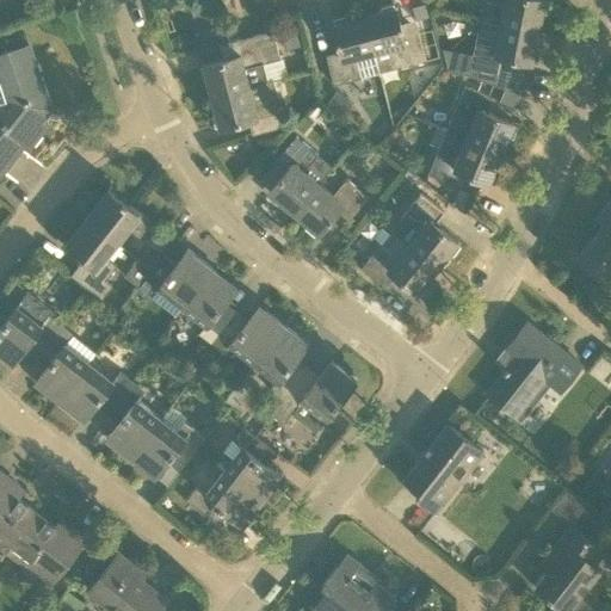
[(501,23),(539,31),(545,0),(485,0),(505,5),(501,23)]
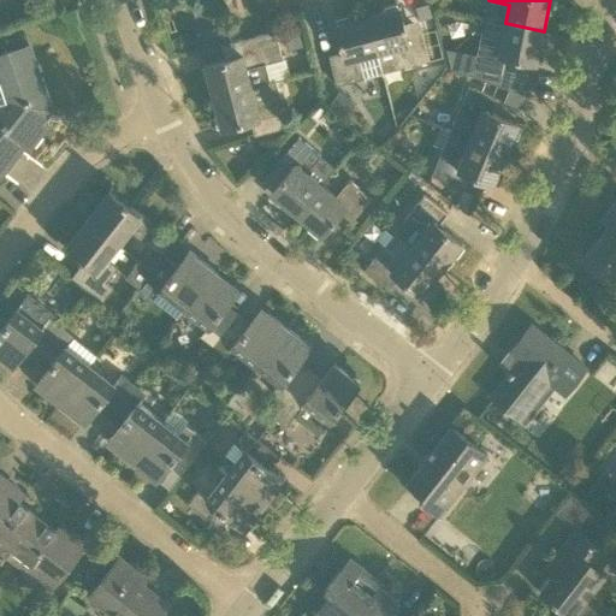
[(395,48),(401,69),(430,61),(421,33),(408,36),(400,7),(368,16),(378,52),(395,48)]
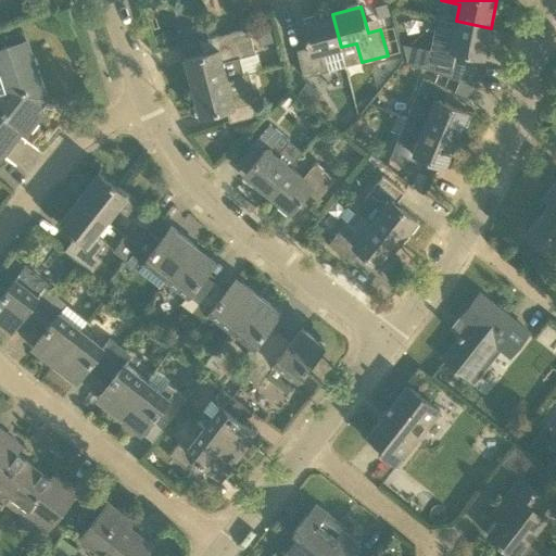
[(304,77),(328,71),(324,52),(341,47),(332,14),(304,22),(311,47),(297,51),(304,77)]
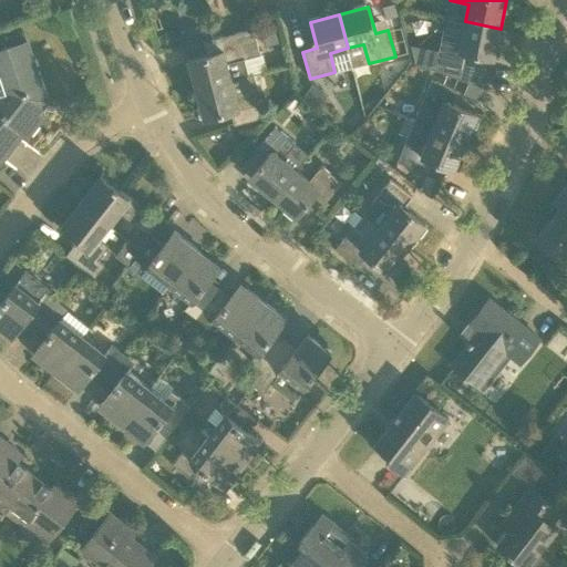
[(495,59),(501,29),(465,21),(462,39),(442,35),(437,61),(465,66),(467,53),(495,59)]
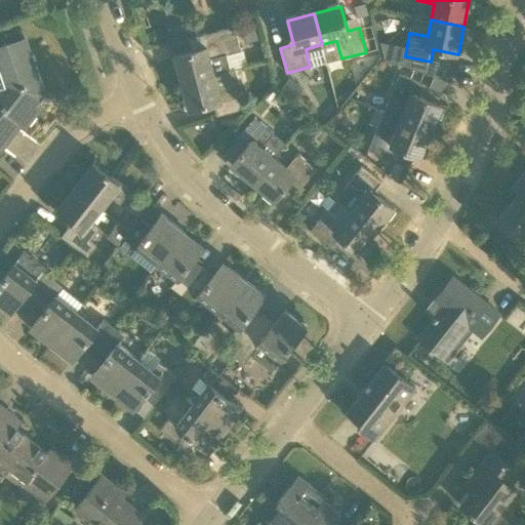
[(153,33),(156,44),(171,40),(168,27),(153,31),(153,33)]
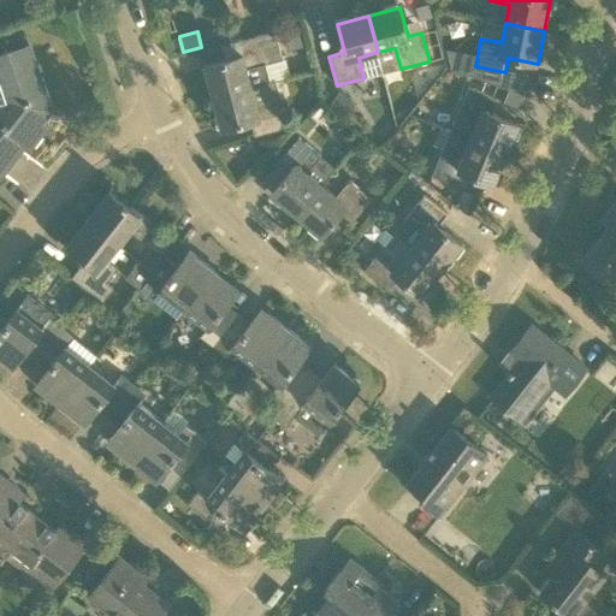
[(247,69),(283,59),(276,31),(230,43),(234,58),(206,65),(214,98),(252,88),(252,87),(247,69)]
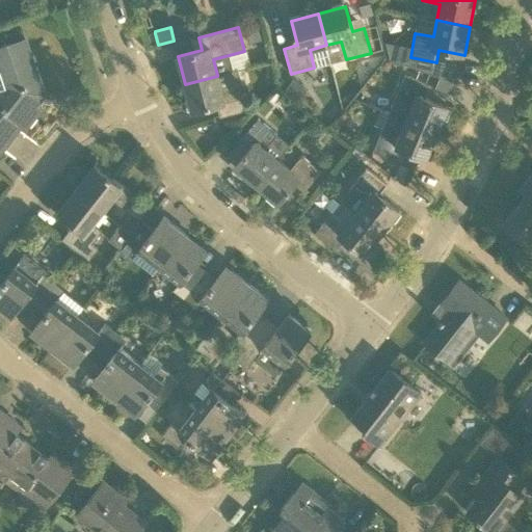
[(244,30),(248,45),(263,42),(259,27),(244,30)]
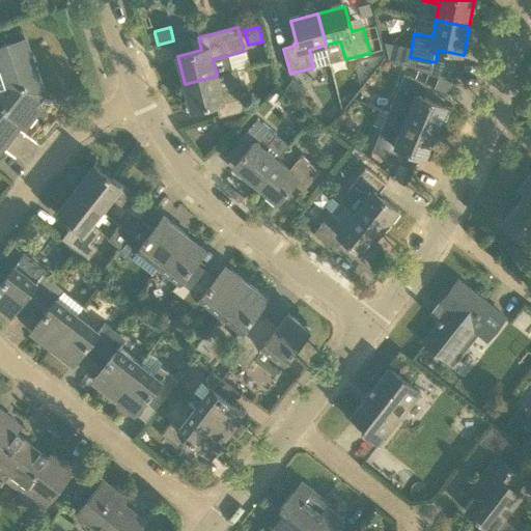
[(0,151),(0,152),(23,124),(27,128),(37,114),(28,107),(38,94),(36,87),(39,85),(34,67),(35,67),(26,40),(0,48),(0,71),(5,70),(11,88),(5,94),(0,90),(0,151)]
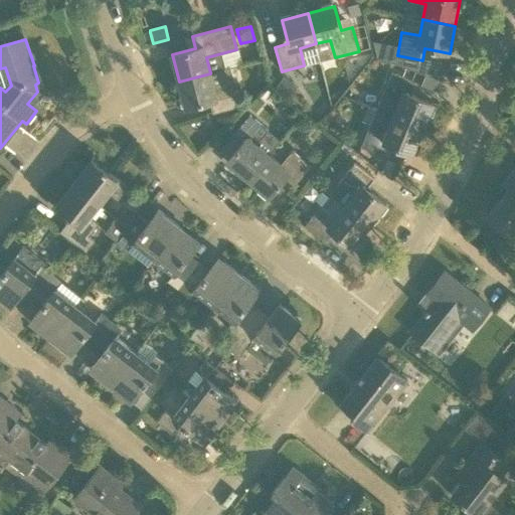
[(186,108),(210,102),(213,114),(237,108),(231,83),(234,82),(230,66),(210,72),(210,73),(179,81),(186,108)]
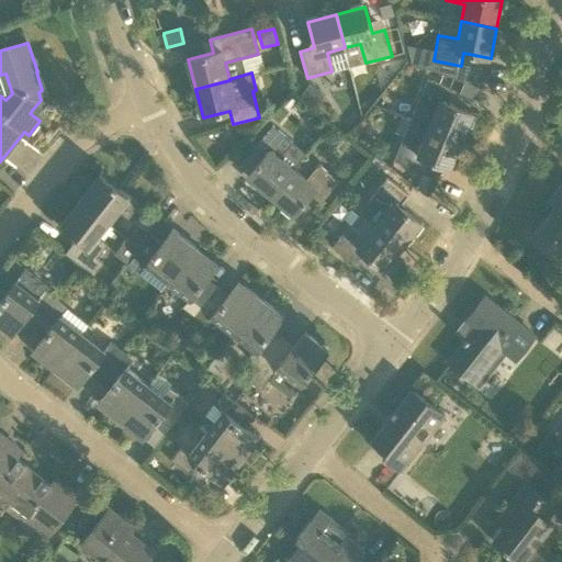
[(474,113),(449,103),(454,90),(428,79),(417,104),(426,108),(419,123),(462,142),(474,113)]
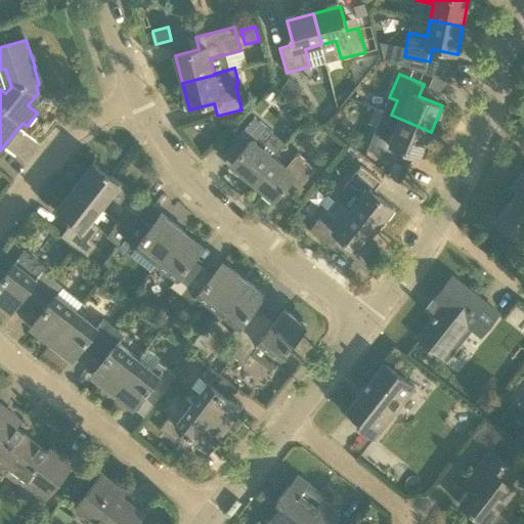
[(421,158),(431,132),(391,115),(385,130),(378,127),(367,149),(392,160),(397,147),(421,158)]
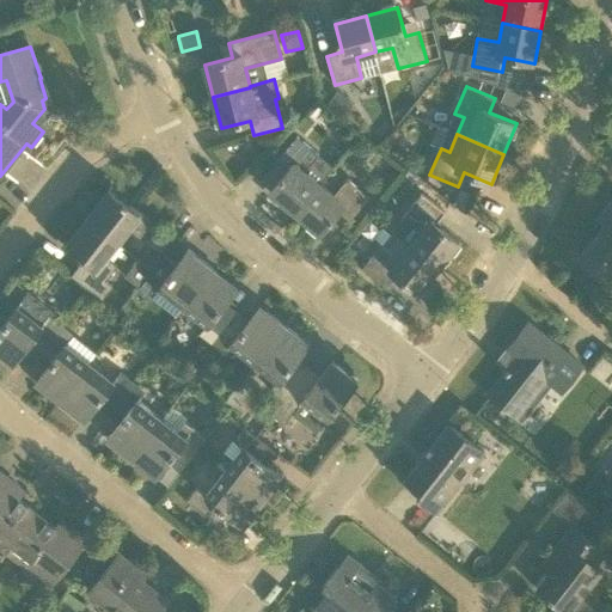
[(295,214),(320,184),(305,171),(319,154),(298,136),(277,159),(289,169),(269,193),(295,214)]
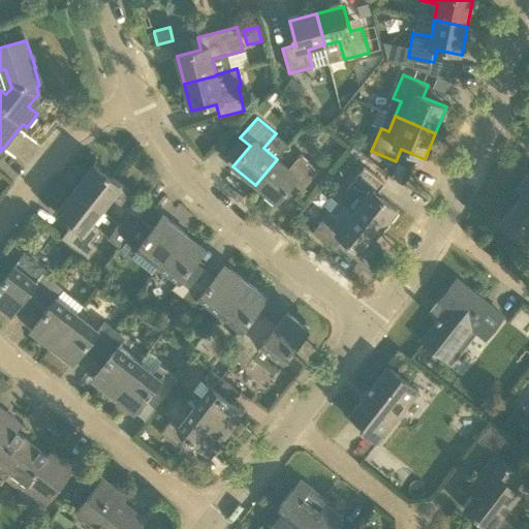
[(276,203),(292,183),(303,191),(319,170),(301,154),(288,168),(277,159),(255,185),(276,203)]
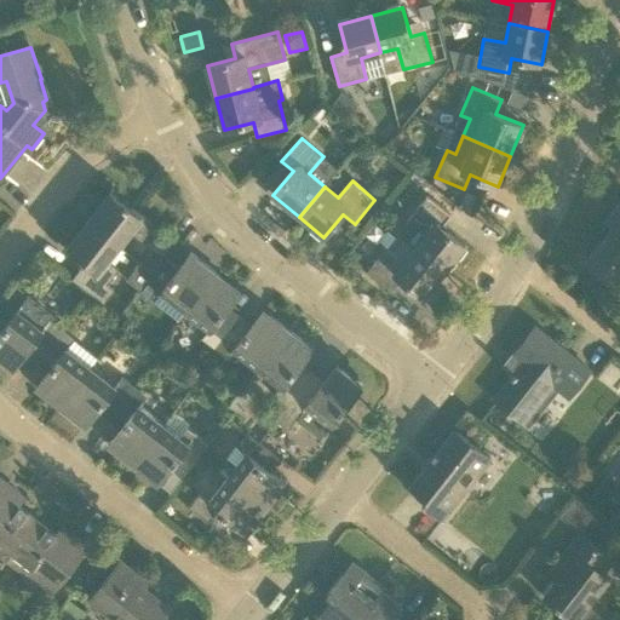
[(131,231),(142,240),(154,224),(138,211),(137,213),(110,193),(87,222),(119,246),(131,231)]
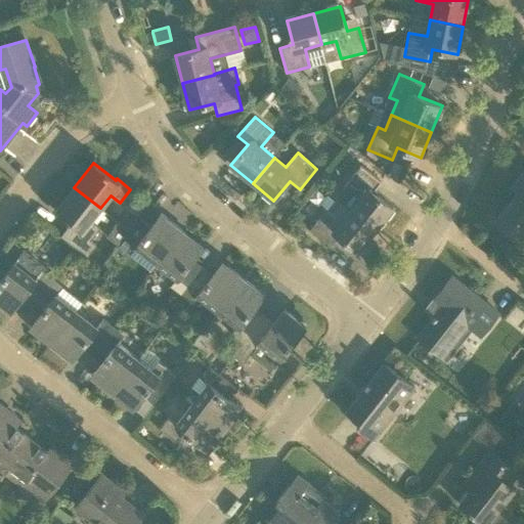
[(394,208),(374,191),(381,182),(361,166),(346,185),(360,197),(350,209),(377,229),(394,208)]
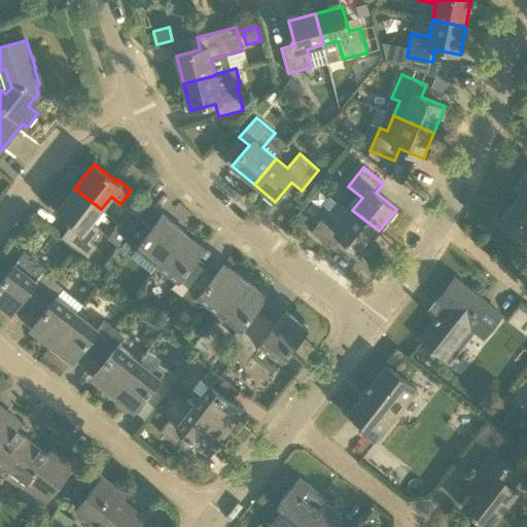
[(526,173),(516,187),(523,192),(499,221),(523,240),(526,234),(526,173)]
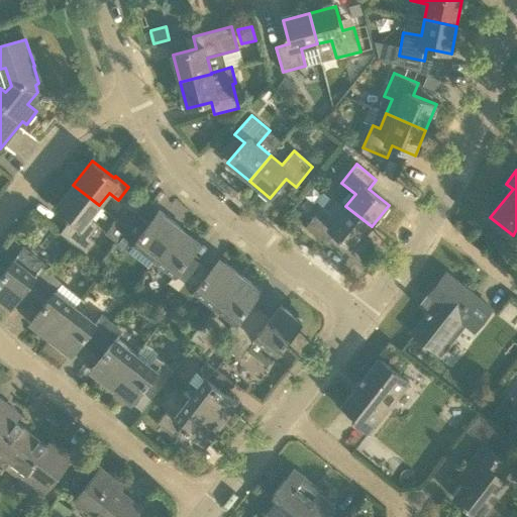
[(75,224),(67,235),(65,237),(86,253),(96,241),(90,237),(100,224),(90,216),(99,205),(73,185),(55,208),(75,224)]
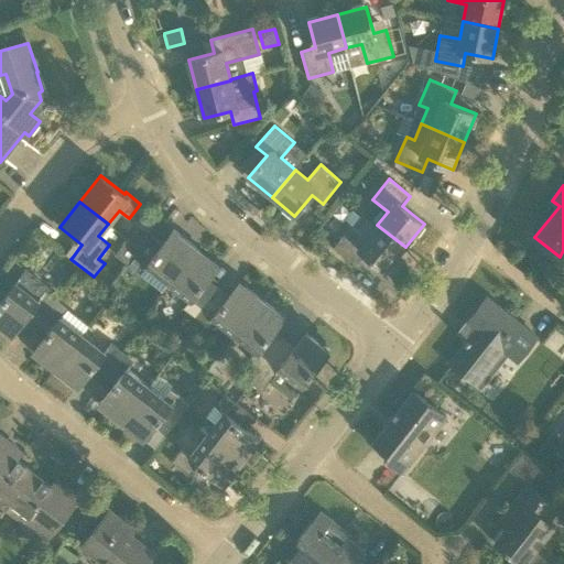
[(387,271),(405,247),(377,225),(366,239),(350,227),(335,248),(357,264),(366,253),(387,271)]
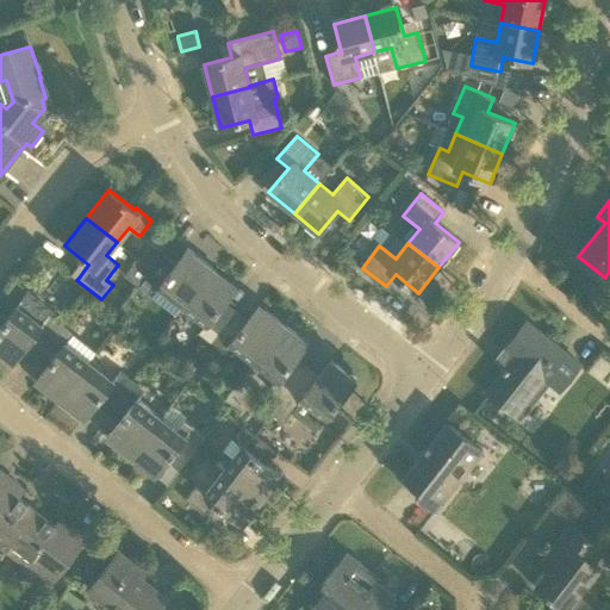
[(138,287),(161,260),(147,249),(125,277),(138,287)]
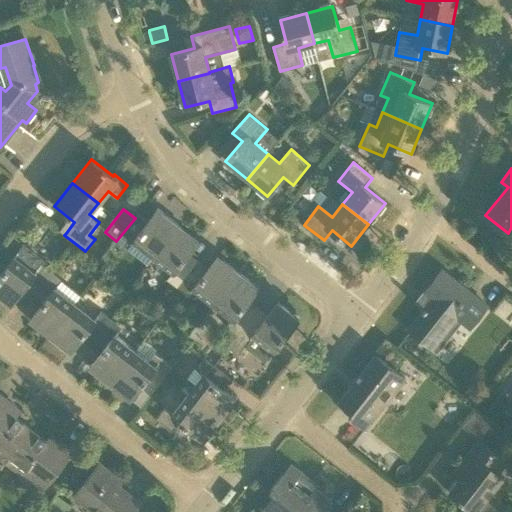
[(153,257),(178,225),(158,209),(145,226),(135,218),(116,241),(127,250),(133,241),(153,257)]
